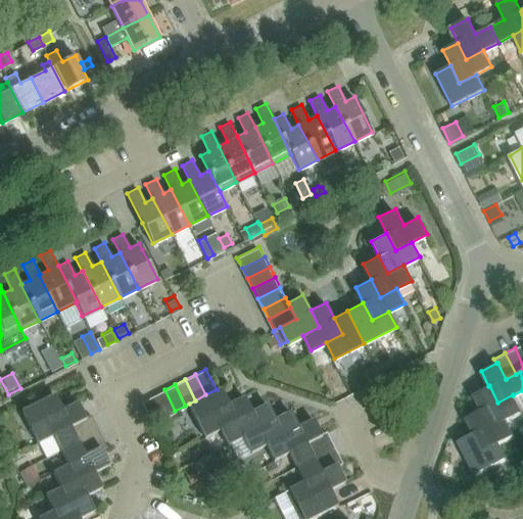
[(521,411),(513,395),(513,394),(497,403),(489,385),(488,386),(473,393),(481,410),(482,410),(490,426),(506,418),(506,419),(521,411)]
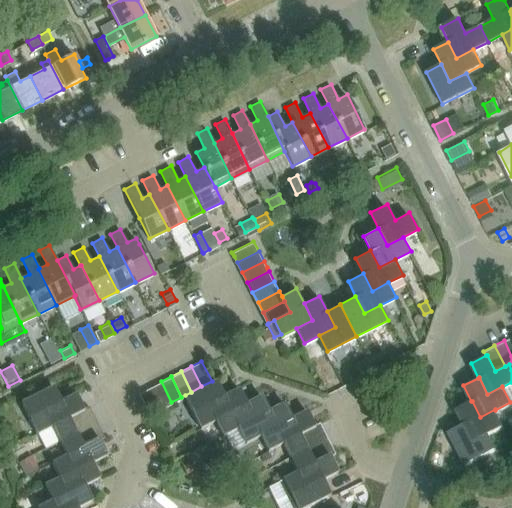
[(207,402),(225,393),(217,379),(212,382),(212,381),(201,386),(191,392),(185,395),(201,425),(216,418),(207,402)]
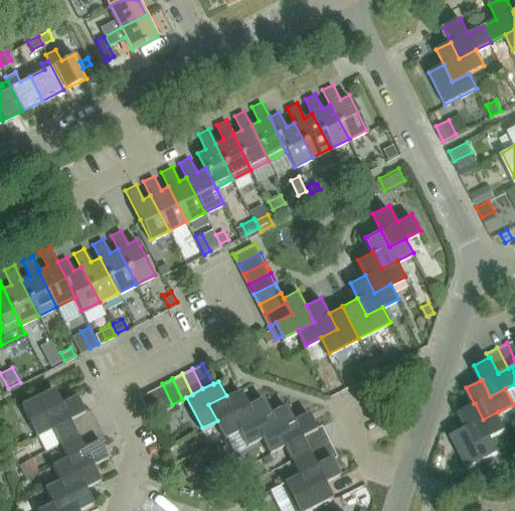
[(162,383),(152,389),(162,409),(172,404),(162,383)]
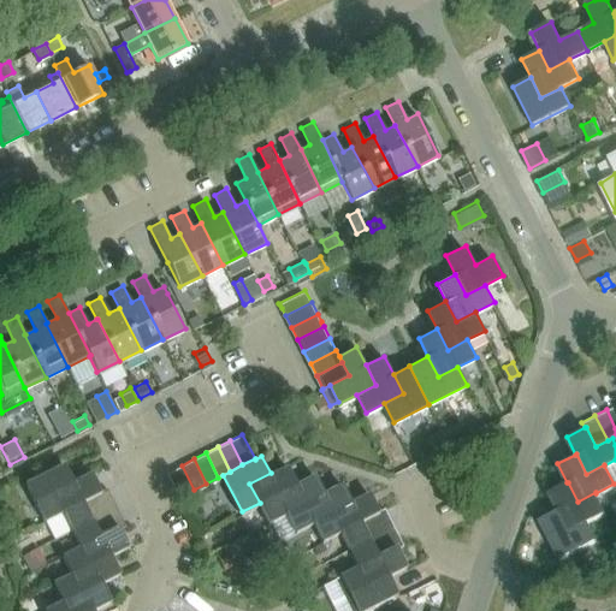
[(46,518),(65,509),(55,490),(75,480),(75,479),(65,461),(27,481),(46,518)]
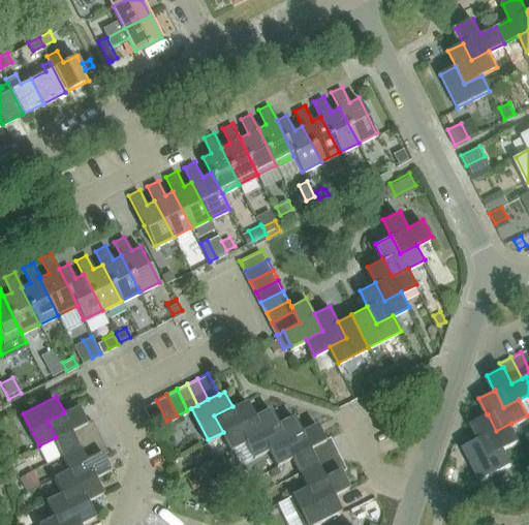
[(230,448),(246,439),(238,423),(254,413),(247,399),(232,406),(214,415),(223,432),(230,448)]
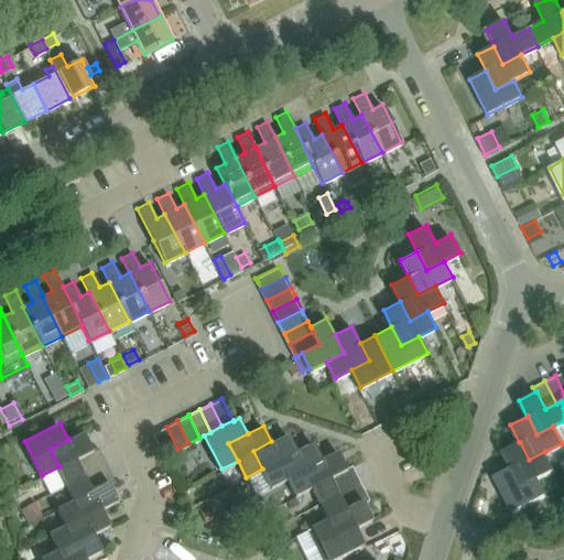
[(165,454),(177,449),(166,427),(154,432),(165,454)]
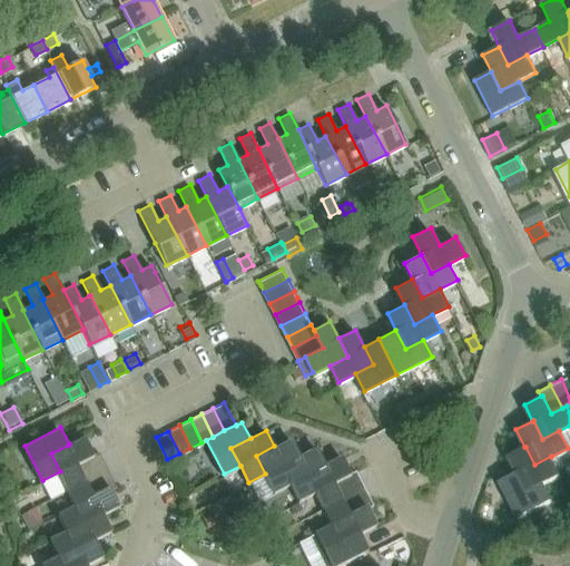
[(60,471),(68,487),(86,478),(84,474),(78,461),(94,454),(85,436),(69,443),(69,445),(51,454),(60,471)]
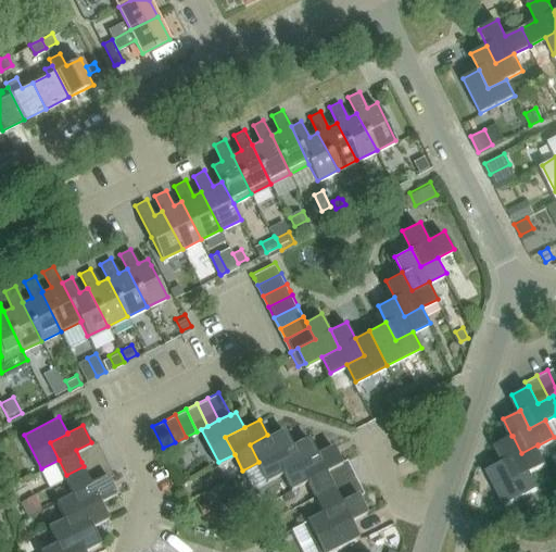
[(267,478),(283,471),(274,452),(292,443),(283,427),(272,433),(267,435),(250,444),(258,462),(267,478)]
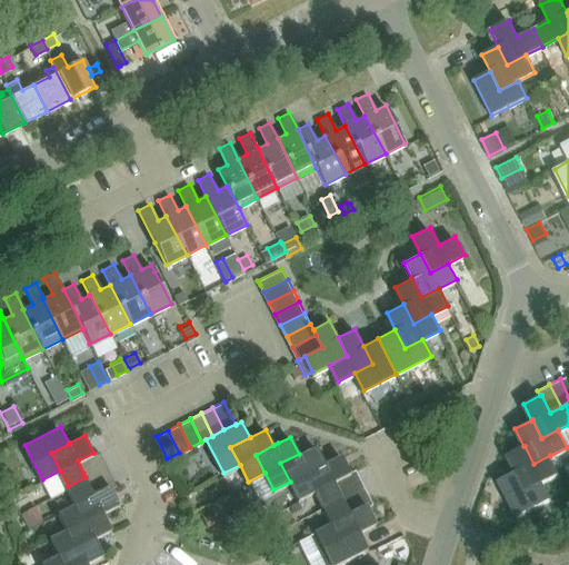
[(298,498),(315,489),(306,472),(325,462),(316,445),(299,454),(280,463),(290,482),(298,498)]
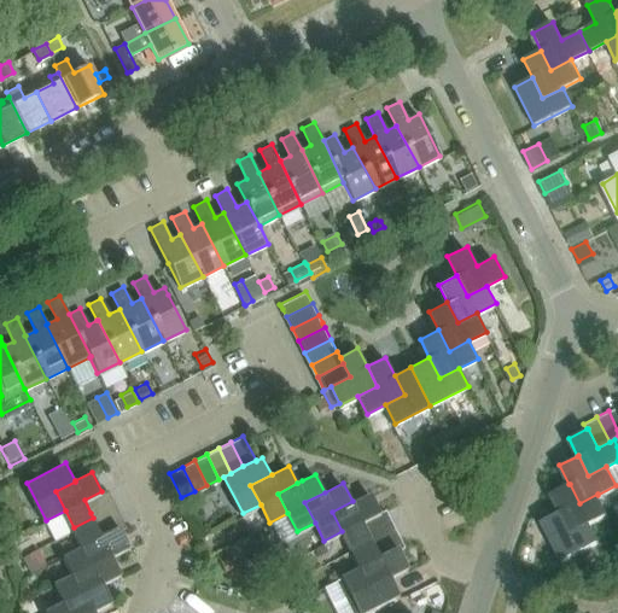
[(606,512),(598,495),(598,494),(579,503),(570,484),(569,484),(551,494),(560,512),(570,530),(589,520),(589,521),(606,512)]
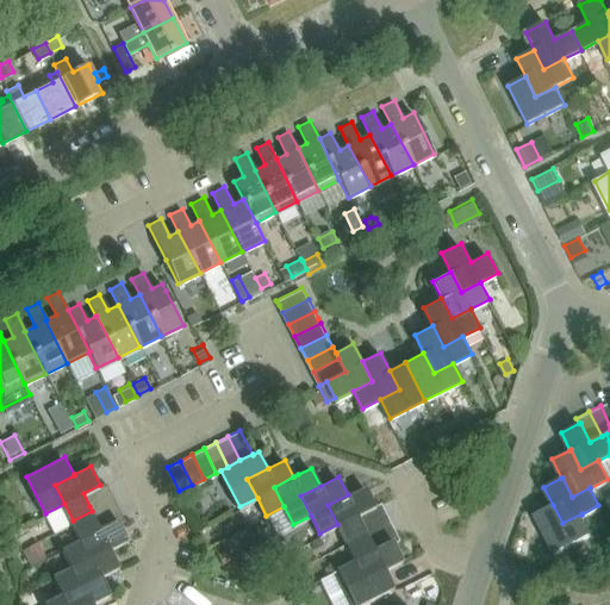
[(89,506),(113,494),(107,481),(100,485),(83,493),(89,506)]
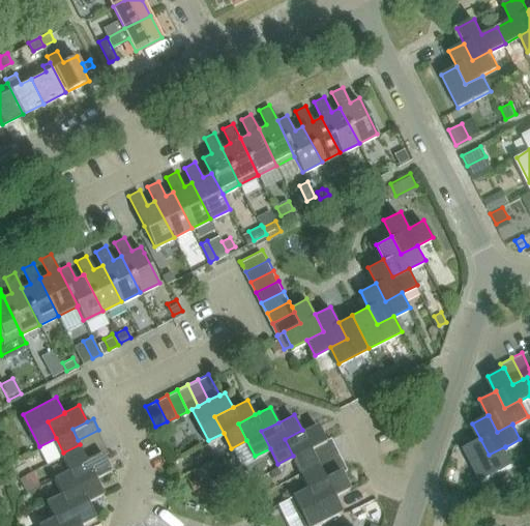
[(326,438),(318,422),(302,430),(285,439),(293,456),(301,470),(318,461),(316,457),(311,446),(326,438)]
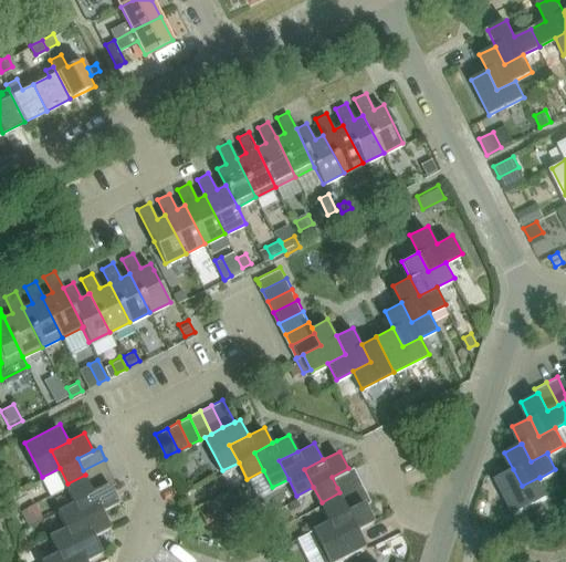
[(88,481),(111,469),(105,459),(83,470),(85,475),(88,481)]
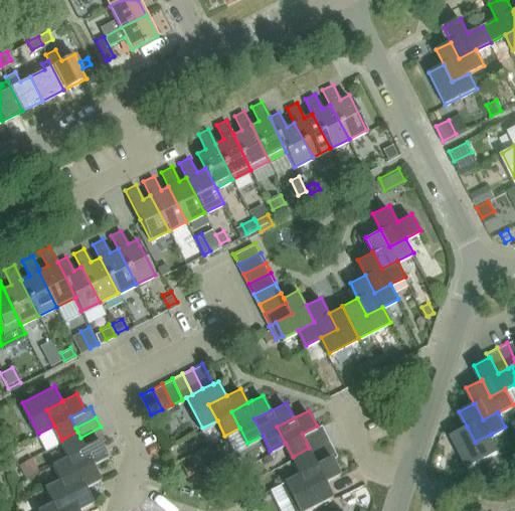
[(302,434),(307,444),(327,434),(322,422),(317,426),(302,434)]
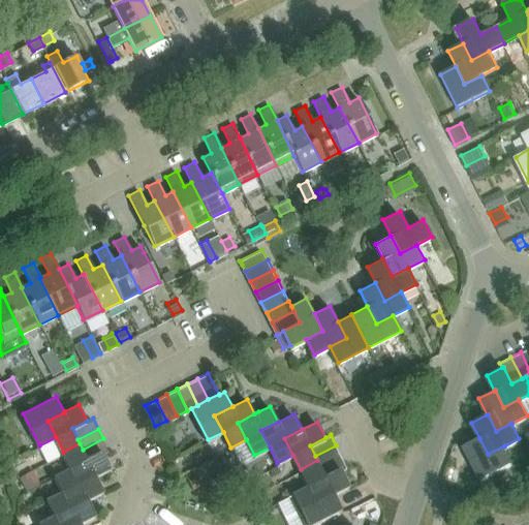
[(88,460),(103,452),(109,450),(103,438),(83,450),(88,460)]
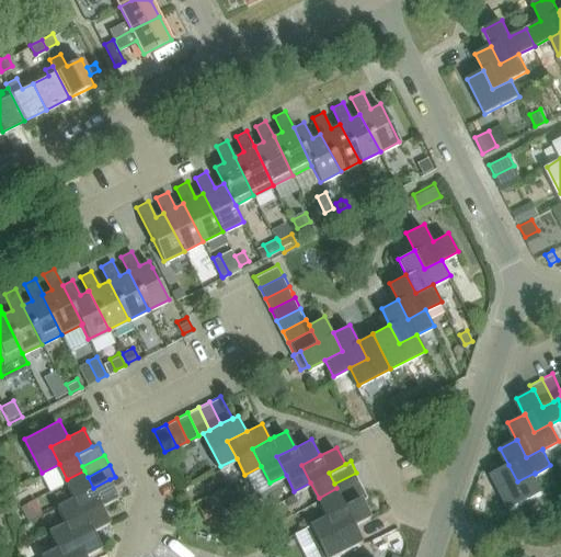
[(544,490),(535,474),(535,473),(517,481),(508,465),(491,474),(508,508),(544,490)]
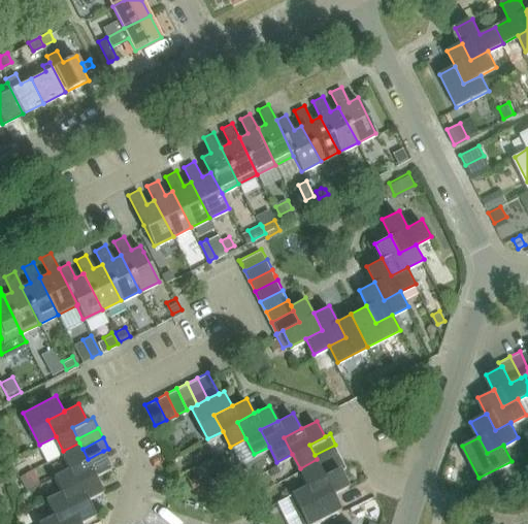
[(63,451),(70,465),(79,483),(96,475),(111,467),(103,451),(88,459),(83,449),(79,443),(63,451)]
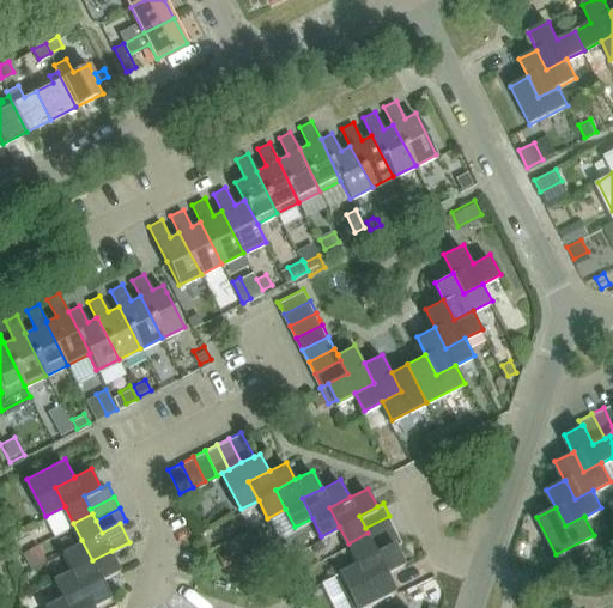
[(368,533),(371,540),(395,527),(389,516),(365,528),(368,533)]
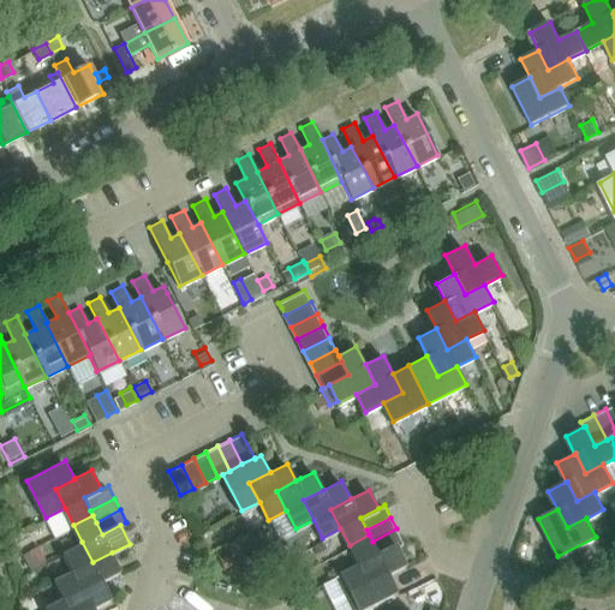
[(404,542),(396,528),(372,542),(378,552),(396,544),(398,545),(404,542)]
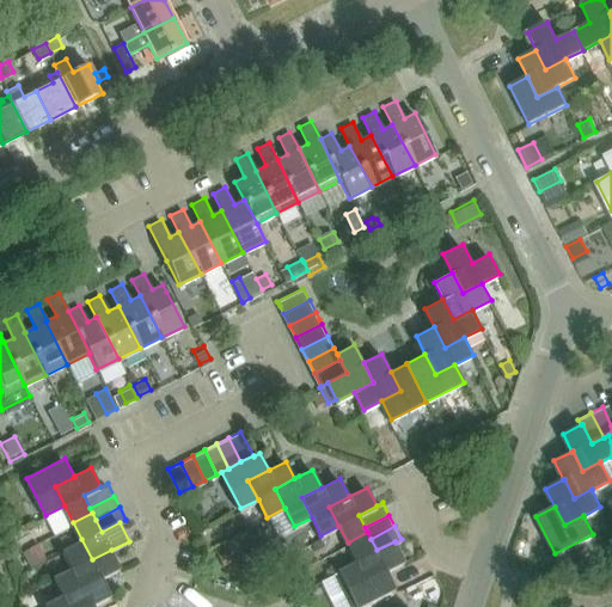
[(377,550),(371,539),(367,532),(348,543),(356,559),(366,580),(386,569),(404,560),(396,543),(395,541),(377,550)]
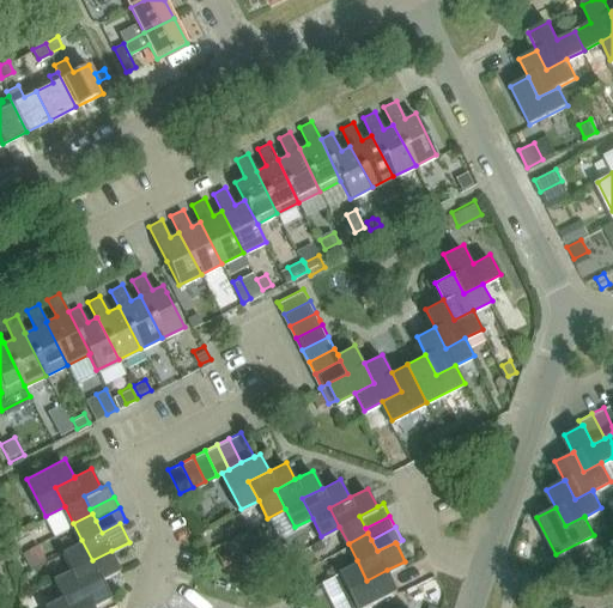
[(120,569),(111,551),(92,560),(82,540),(64,549),(73,567),(83,587),(102,577),(120,569)]
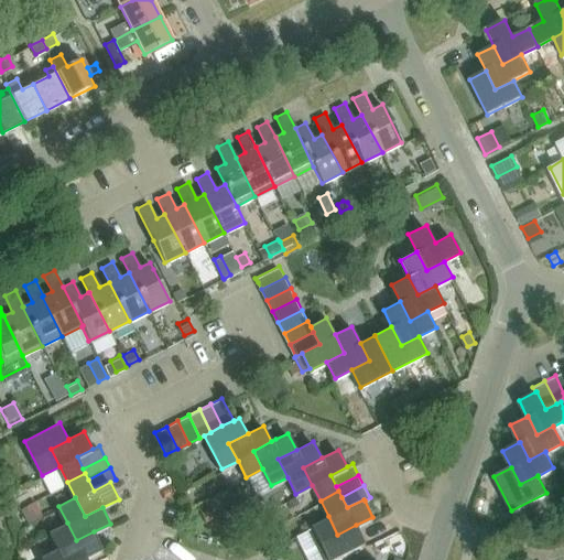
[(34,506),(23,512),(29,521),(40,516),(34,506)]
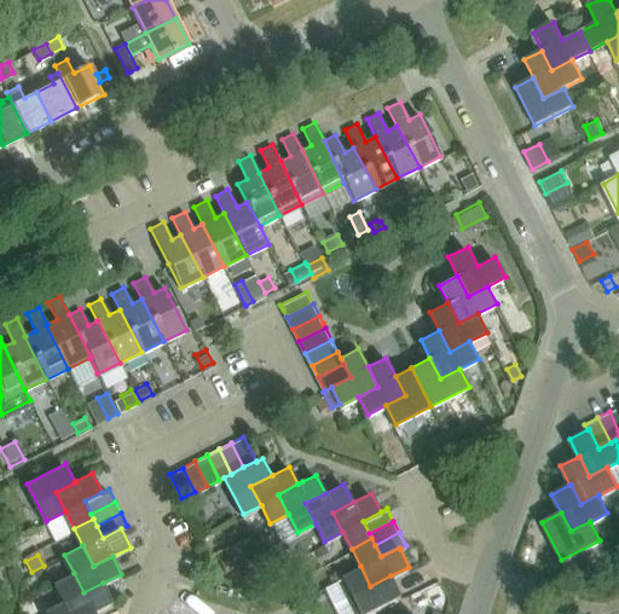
[(221,562),(225,569),(236,565),(231,557),(221,562)]
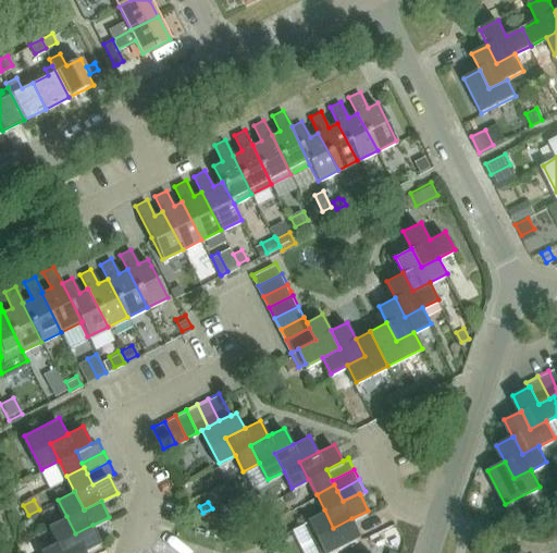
[(333,528),(324,510),(308,518),(325,552),(360,536),(351,518),(333,528)]
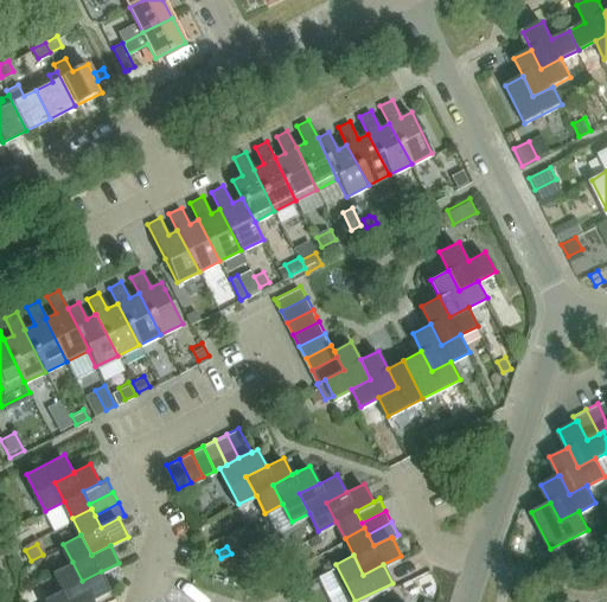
[(55,570),(63,588),(64,588),(71,601),(83,601),(93,599),(110,589),(101,571),(82,581),(72,562),(55,570)]
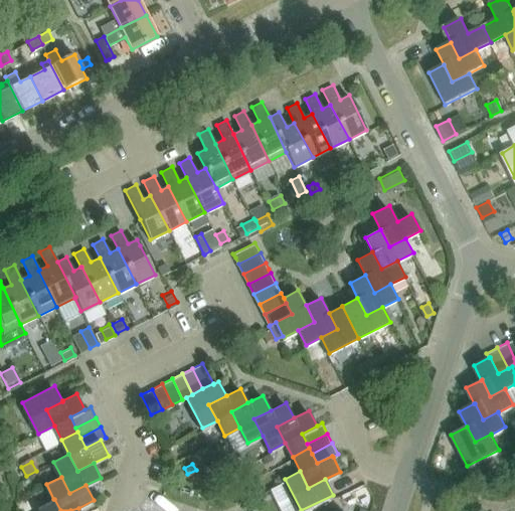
[(38,507),(39,510),(79,510),(78,508),(70,510),(60,510),(54,499),(53,499),(38,507)]
